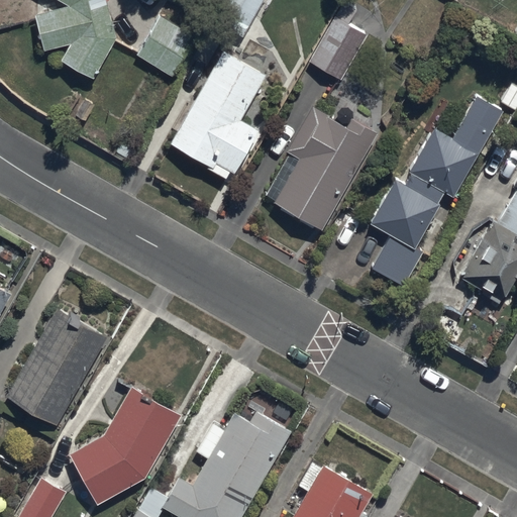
[(58,0),(69,5),(35,13),(43,49),(69,44),(60,61),(94,79),(116,39),(105,0),(58,0)]
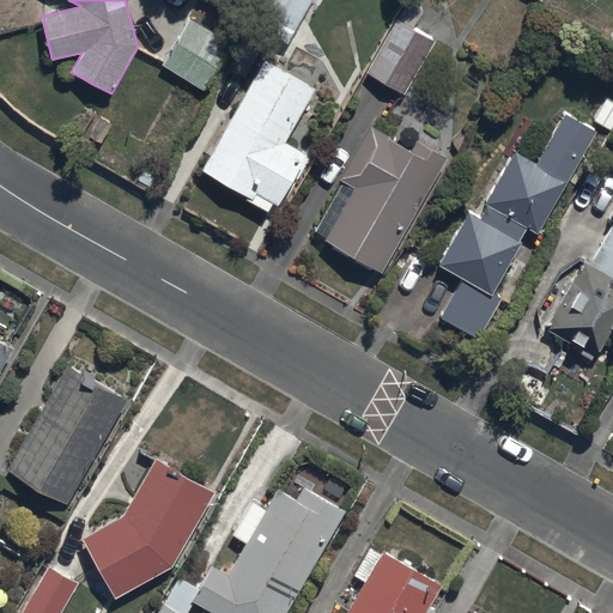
[(263,0),(252,23),(298,50),(326,0),(263,0)]
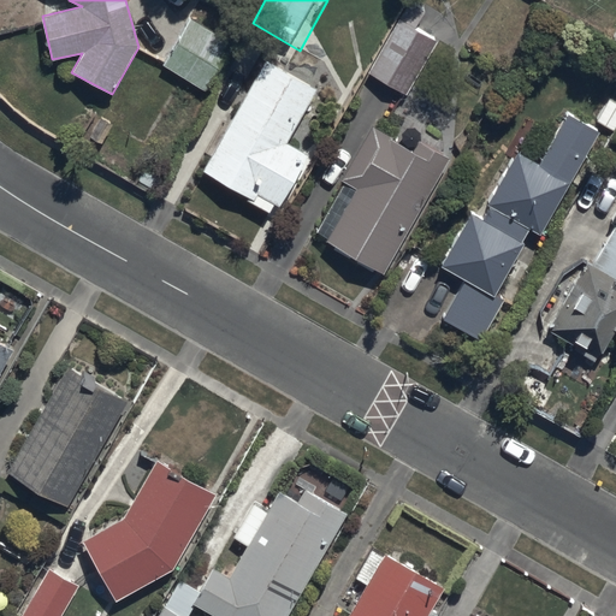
[(410,0),(406,0),(365,71),(404,94),(437,39),(414,27),(425,9),(410,0)]
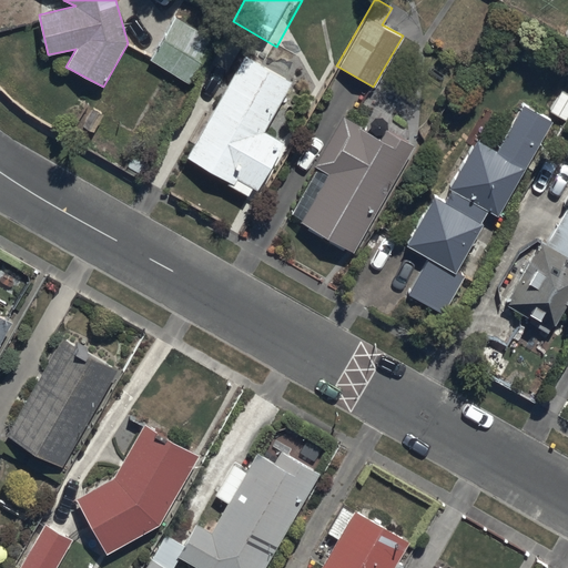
[(183,1),(150,59),(190,82),(223,23),(183,1)]
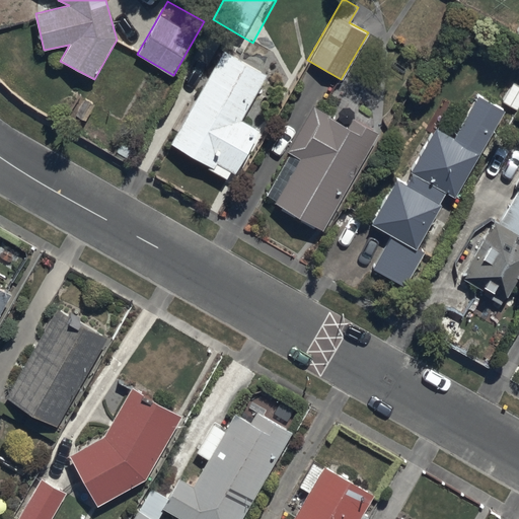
[(224,52),(170,144),(209,166),(208,168),(226,179),(231,172),(235,174),(260,131),(241,121),(267,76),(224,52)]
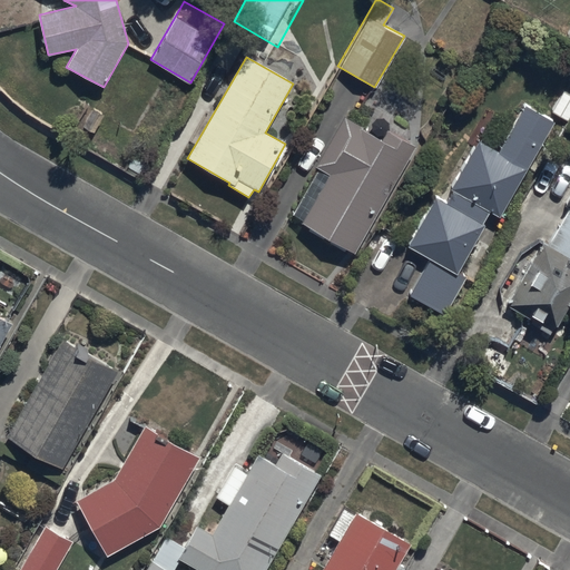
[(489,213),(499,218),(554,121),(523,104),(495,150),(479,141),(444,202),(436,197),(408,247),(428,259),(405,296),(443,317),(467,277),(459,273),(485,226),(482,224),(489,213)]
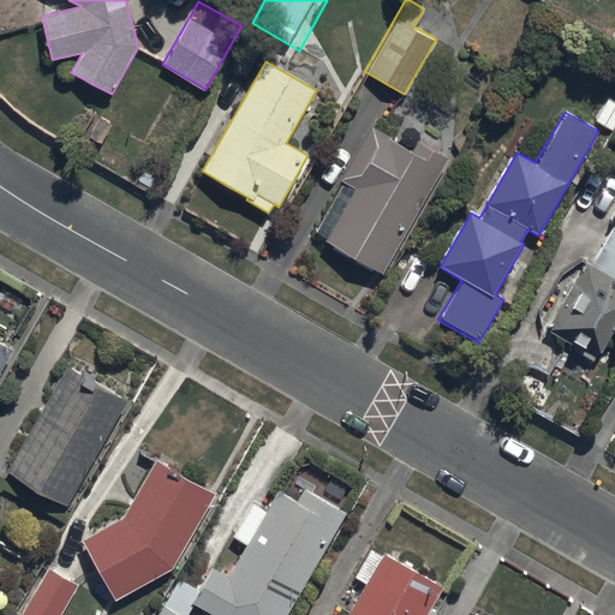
[(315,232),(326,238),(324,239),(333,244),(330,248),(348,258),(350,256),(357,260),(356,262),(372,272),(374,268),(382,273),(448,159),(417,141),(411,150),(371,127),(340,179),(344,181),(317,226),(315,232)]
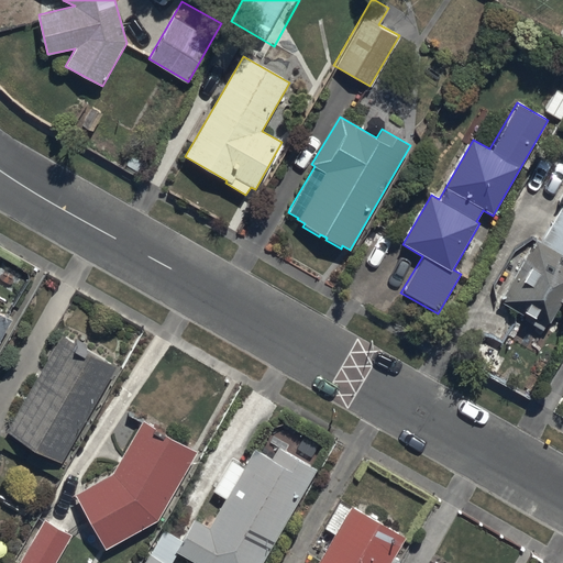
[(562,255),(537,240),(500,301),(545,329),(562,302),(562,304),(562,255)]
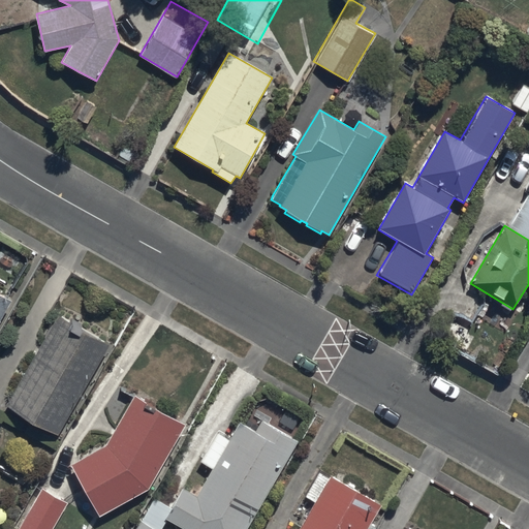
[(0,318),(10,301),(0,294),(0,318)]
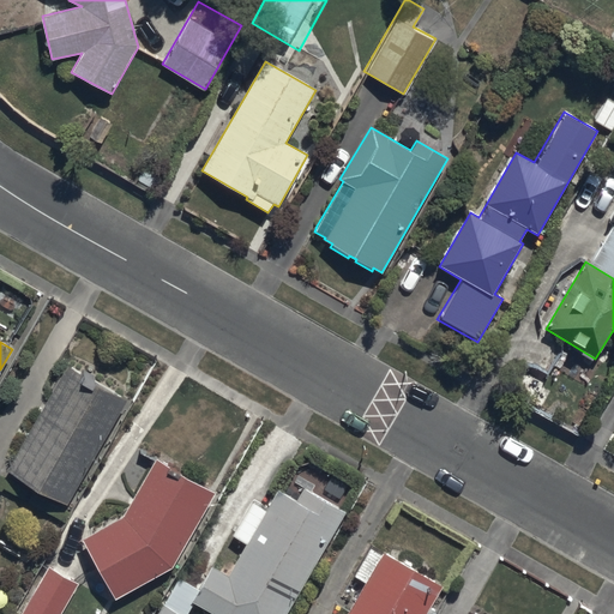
[(126,401),(66,366),(6,470),(66,505),(126,401)]
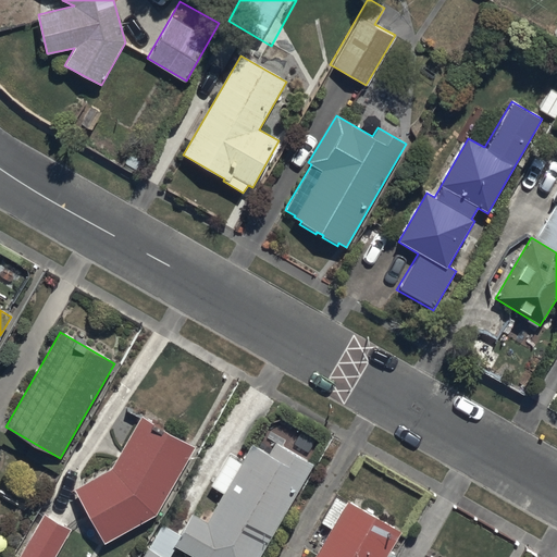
[(139,417),(111,467),(74,489),(106,542),(155,514),(193,447),(139,417)]
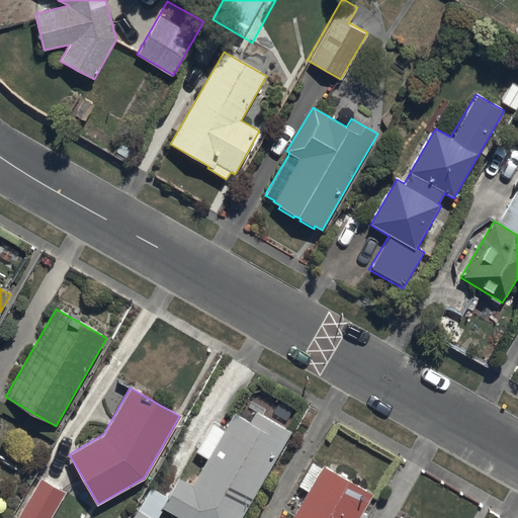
[(167,498),(163,508),(179,517),(240,517),(291,433),(256,411),(248,423),(235,415),(225,432),(211,424),(194,453),(206,460),(191,486),(179,478),(167,498)]
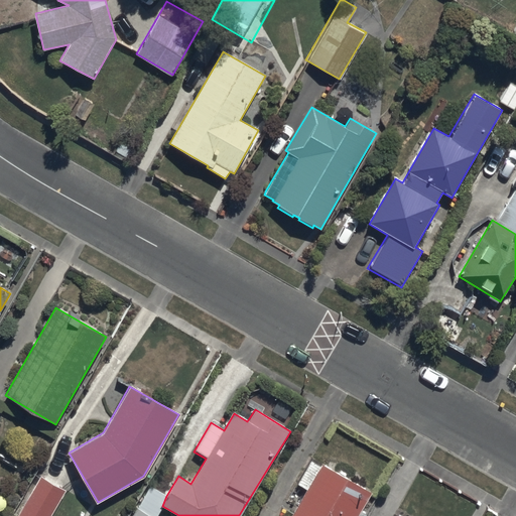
[(306,490),(291,515),(365,515),(366,515),(360,511),(371,492),(320,464),(319,466),(311,461),(297,486),(306,490)]
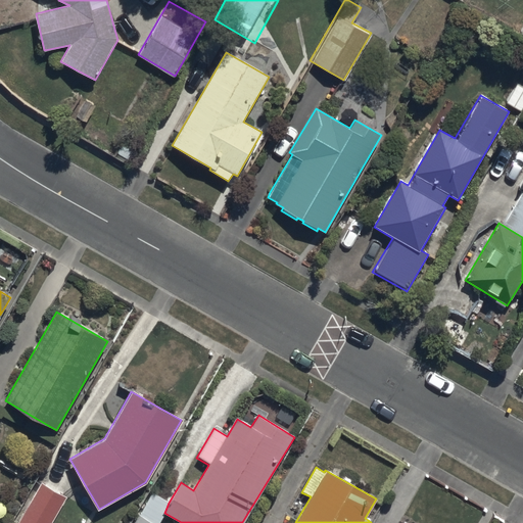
[(41,483),(17,522),(50,522),(65,497),(41,483)]
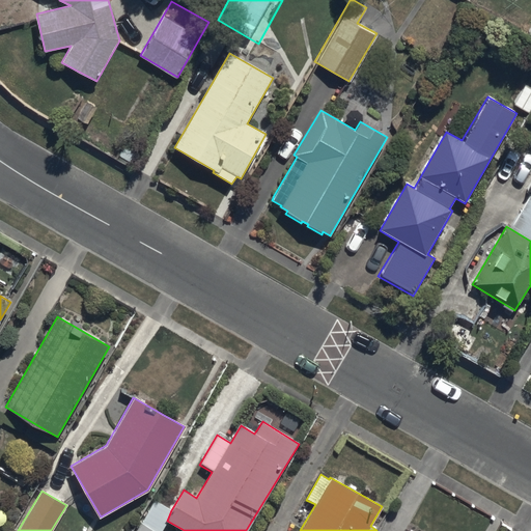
[(160,530),(167,521),(171,510),(155,501),(135,530),(160,530)]
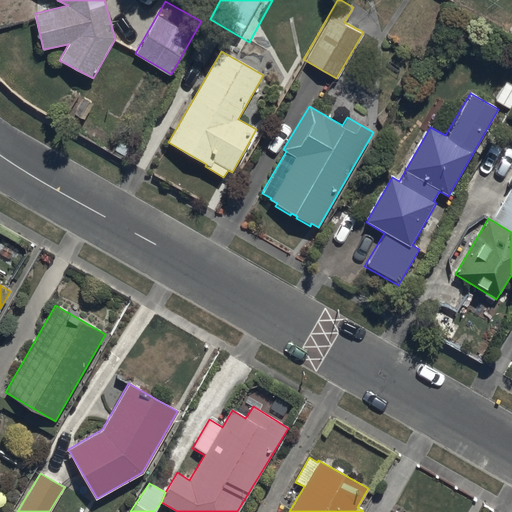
All buildings are outlined.
